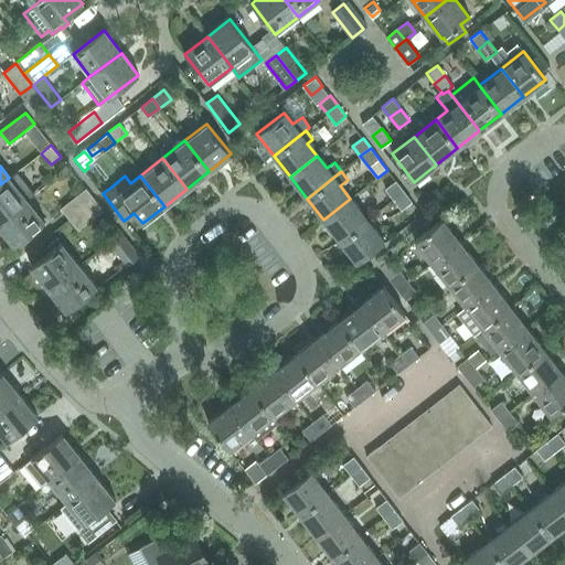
[(0,184),(0,220),(27,200),(9,178),(0,184)]
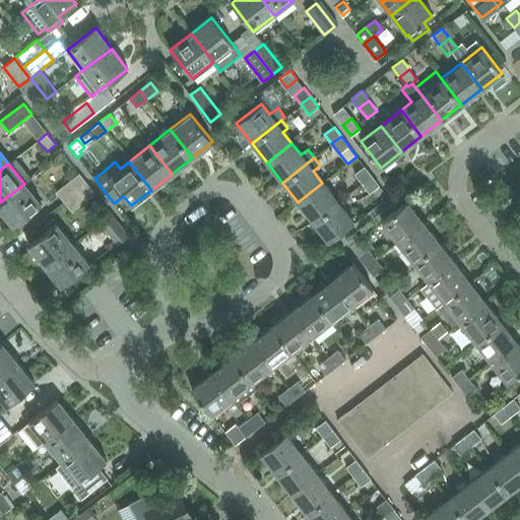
[(354,174),(362,183),(371,175),(365,167),(354,174)]
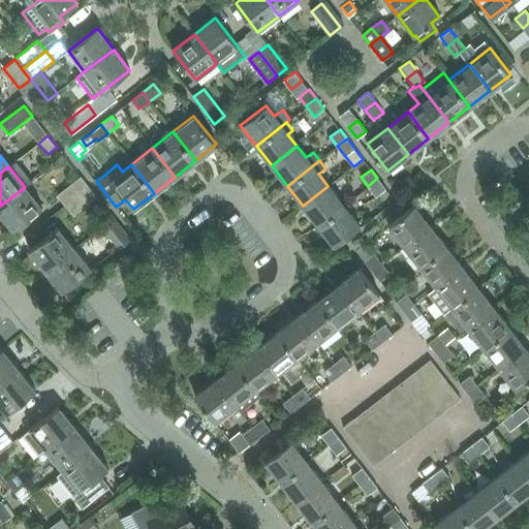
[(57,195),(65,206),(89,187),(81,177),(57,195)]
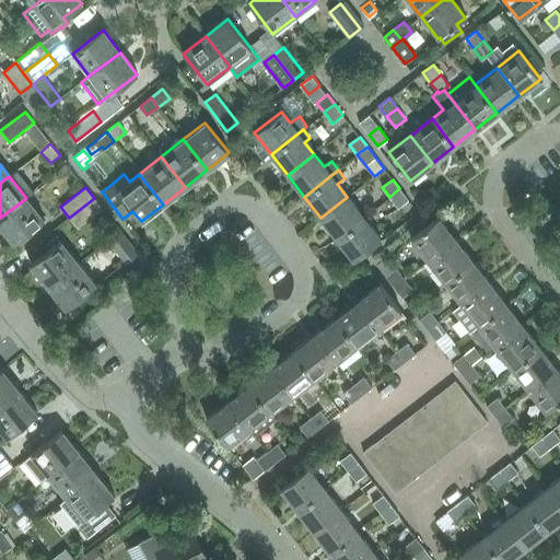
[(399,188),(389,197),(398,208),(409,200),(399,188)]
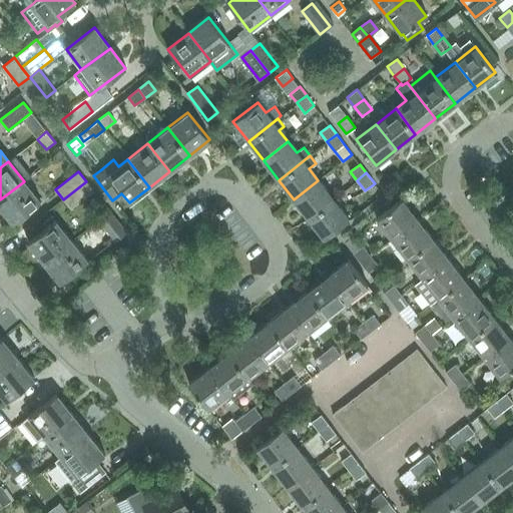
[(294,199),(309,219),(334,200),(318,180),(294,199)]
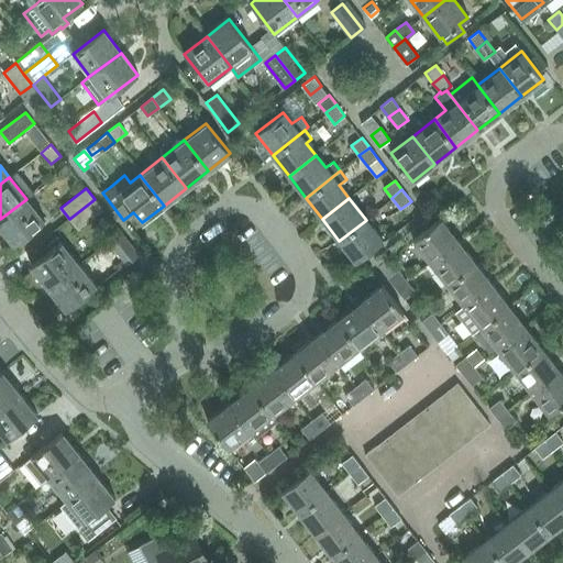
[(26,199),(0,219),(0,227),(13,244),(44,221),(26,199)]
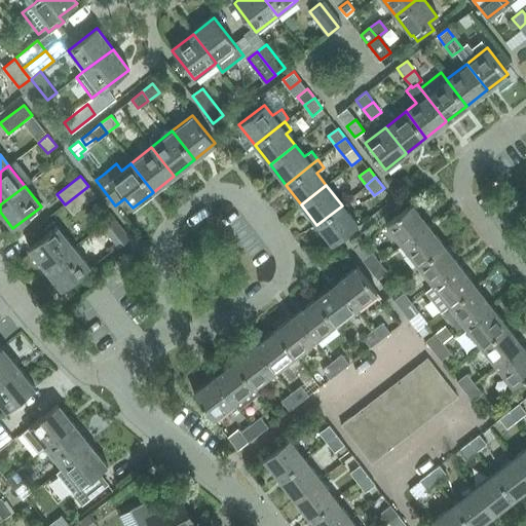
[(88,186),(65,204),(73,214),(97,195),(88,186)]
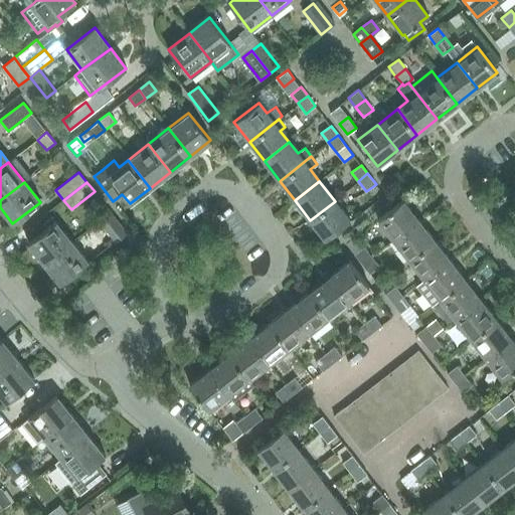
[(378,219),(394,239),(419,219),(403,199),(378,219)]
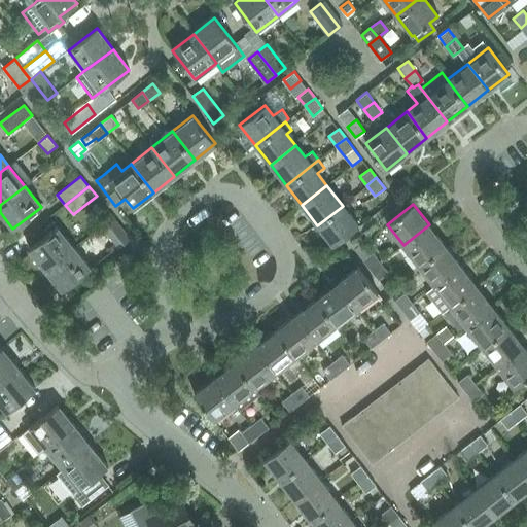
[(343,206),(317,225),(332,245),(358,225),(343,206)]
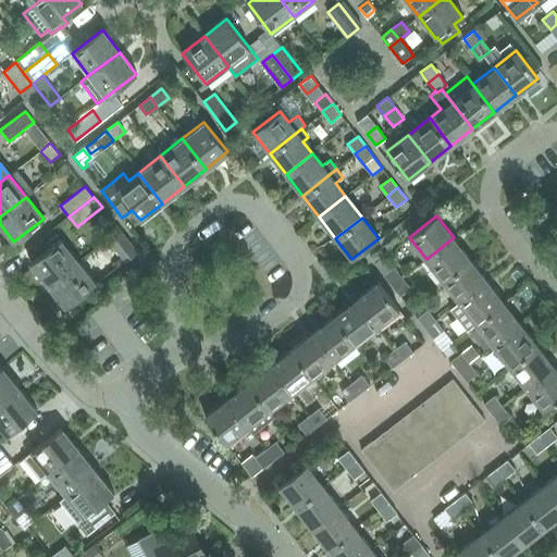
[(136,251),(120,229),(108,238),(124,260),(136,251)]
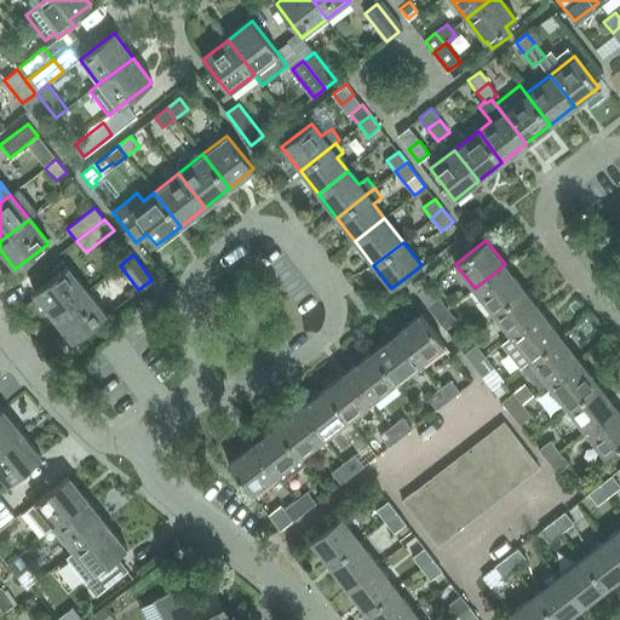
[(475,288),(493,311),(523,288),(505,264),(475,288)]
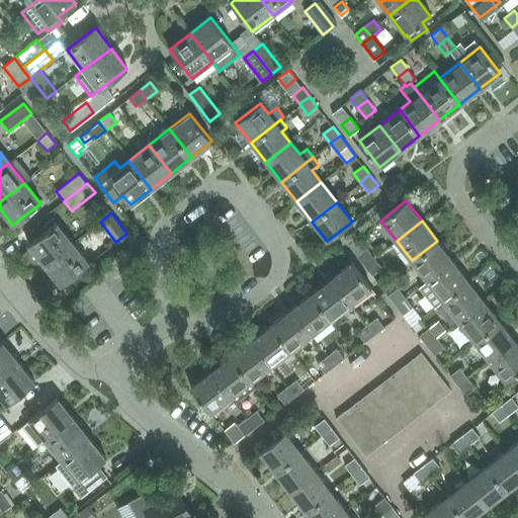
[(29,244),(46,264),(73,243),(58,223),(29,244)]
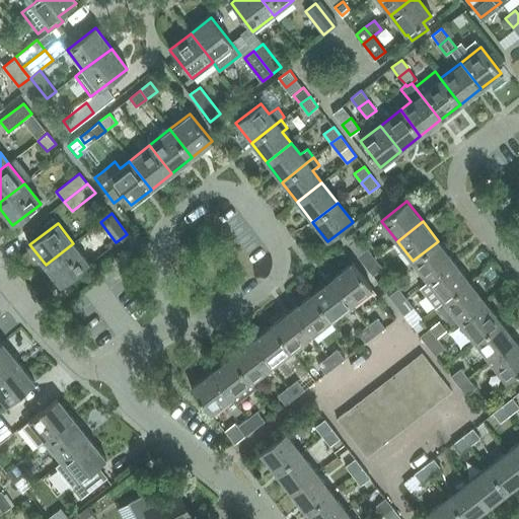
[(413,261),(429,281),(454,262),(438,241),(413,261)]
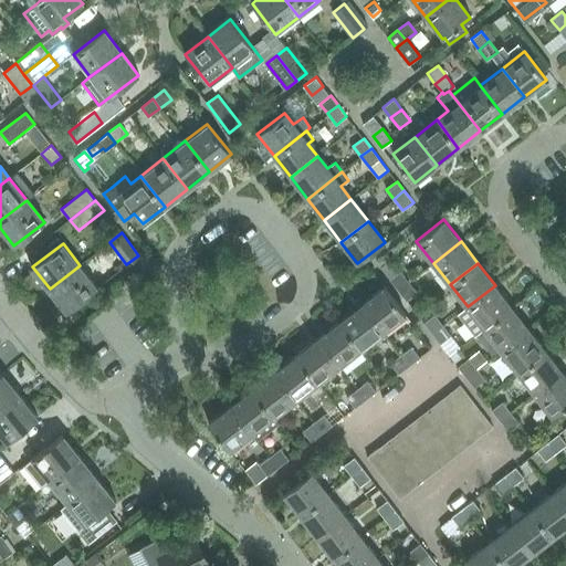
[(80,265),(50,289),(66,311),(97,287),(80,265)]
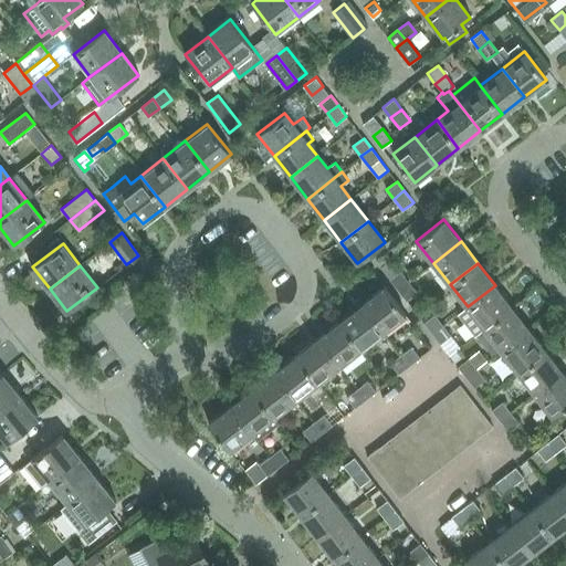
[(390,280),(398,290),(408,282),(401,272),(390,280)]
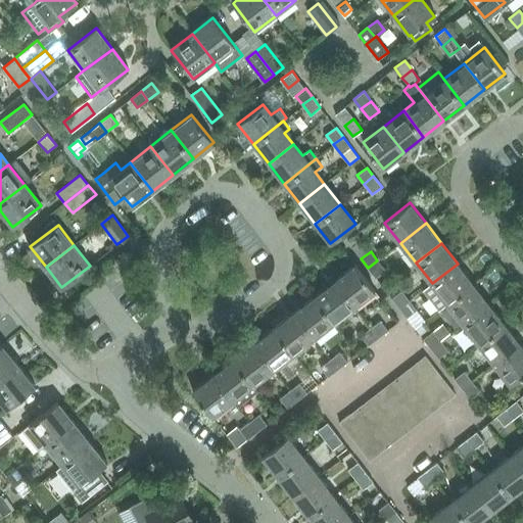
[(377,260),(368,268),(375,278),(385,271),(377,260)]
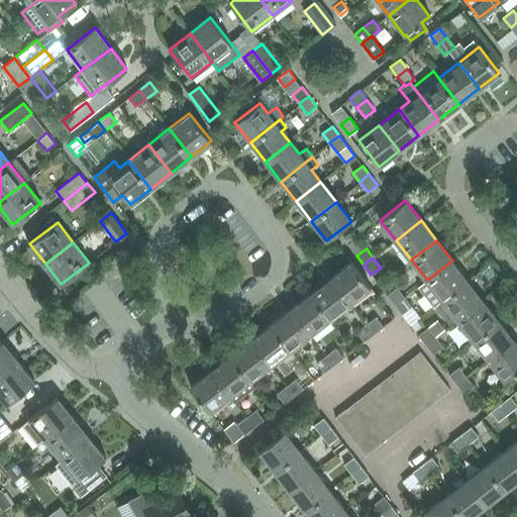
[(427,280),(418,287),(434,307),(442,300),(468,281),(452,261),(427,280)]
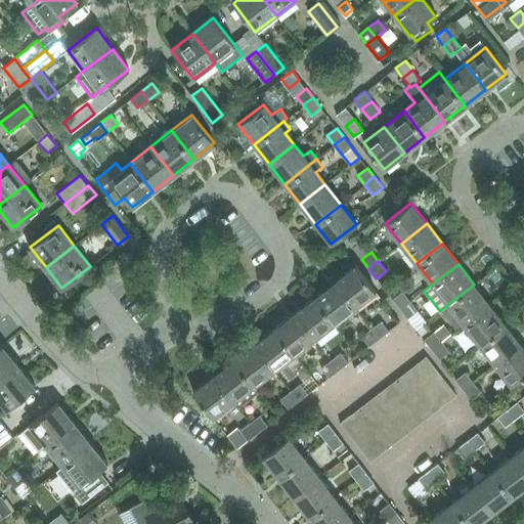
[(356,266),(336,281),(355,308),(376,292),(356,266)]
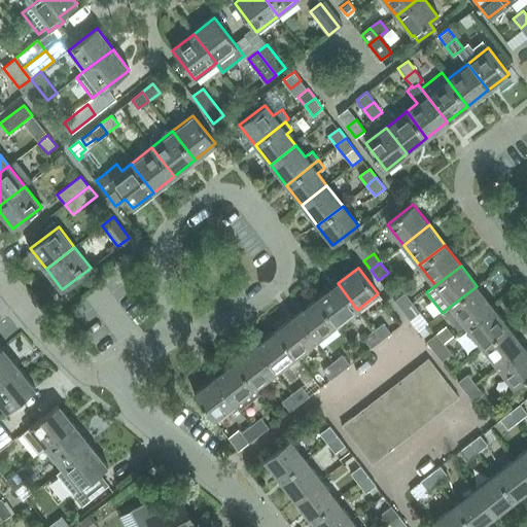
[(338,283),(317,300),(337,325),(357,310),(338,283)]
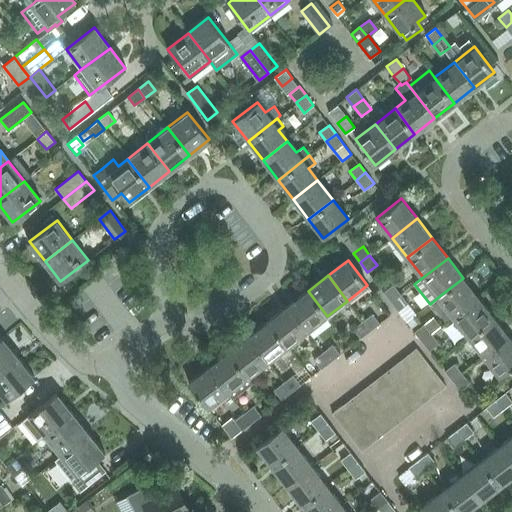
[(438,297),(454,317),(479,298),(463,278),(438,297)]
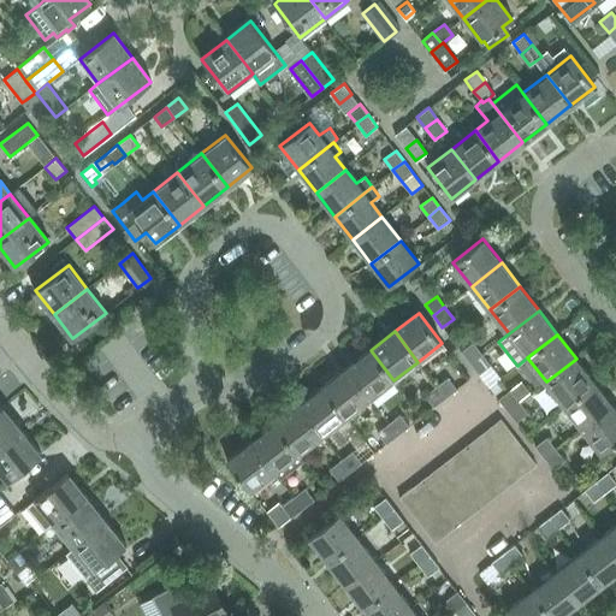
[(462,351),(471,363),(481,355),(473,343),(462,351)]
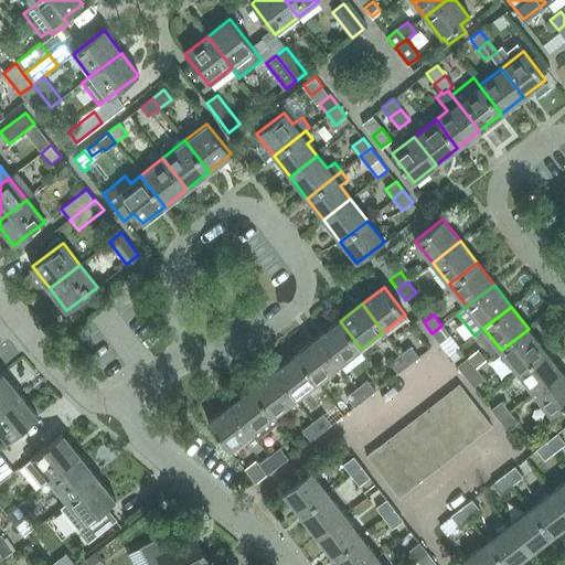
[(340,321),(318,338),(339,365),(361,349),(340,321)]
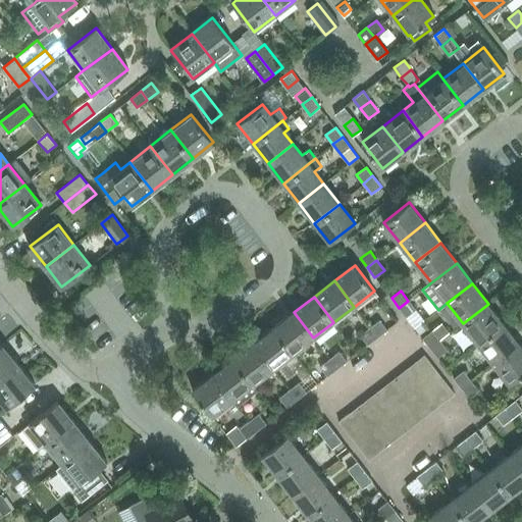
[(408,301),(399,308),(406,317),(416,310),(408,301)]
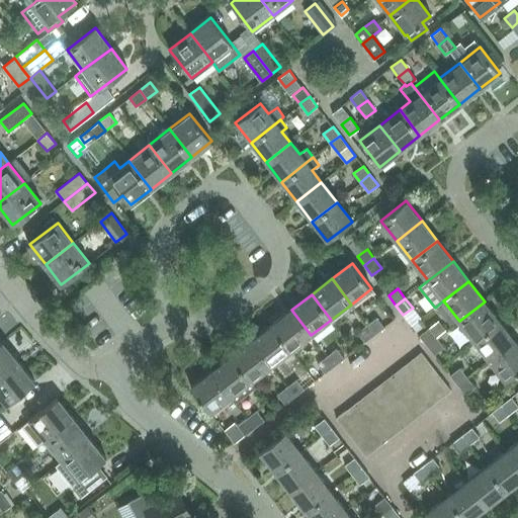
[(459,321),(475,341),(500,322),(485,301),(459,321)]
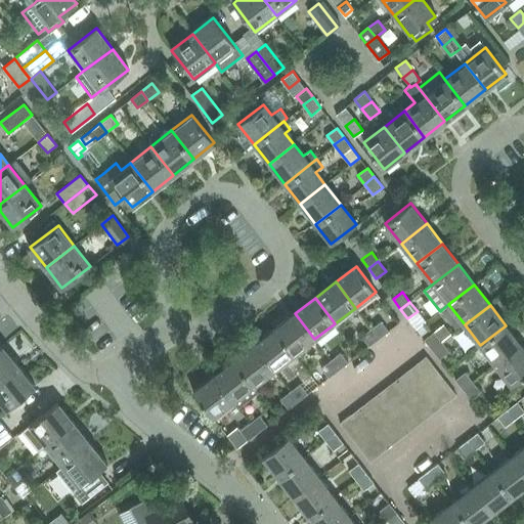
[(295,313),(274,329),(294,354),(314,339),(295,313)]
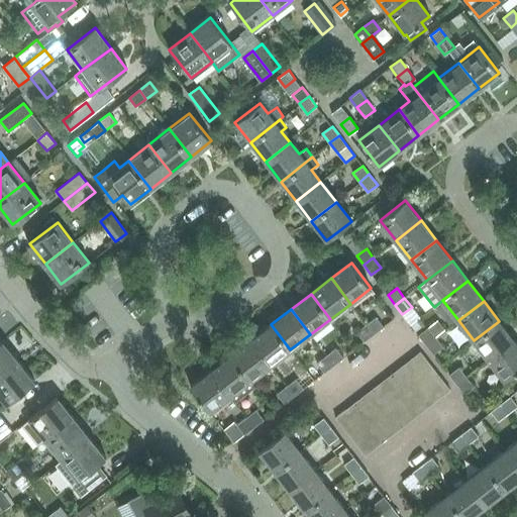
[(376,317),(368,324),(375,333),(383,326),(376,317)]
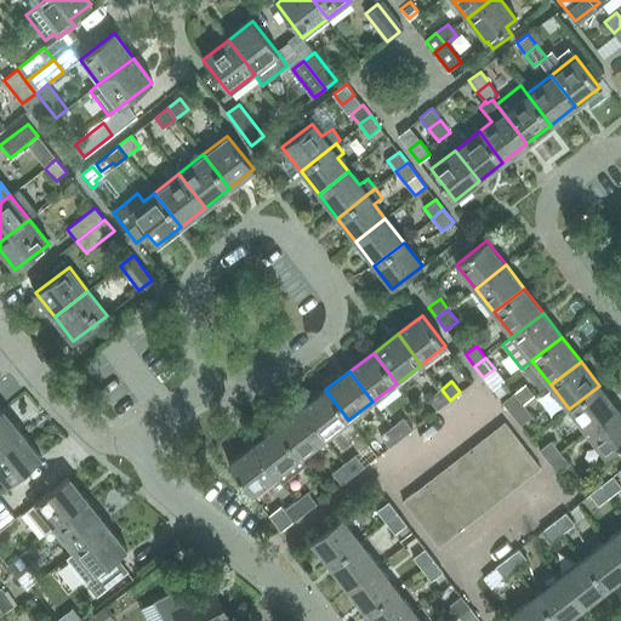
[(569,409),(587,433),(617,409),(599,386),(569,409)]
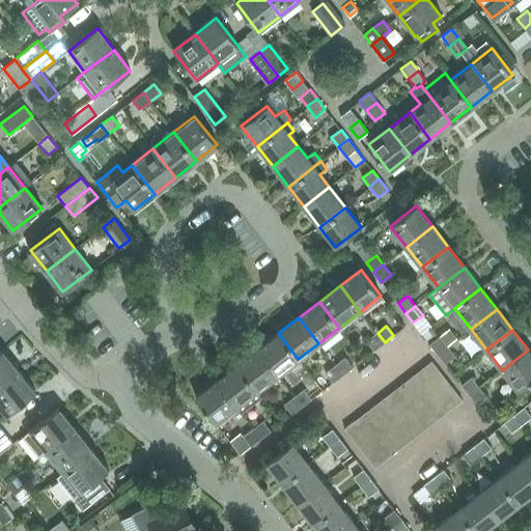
[(278,333),(257,348),(277,374),(298,359),(278,333)]
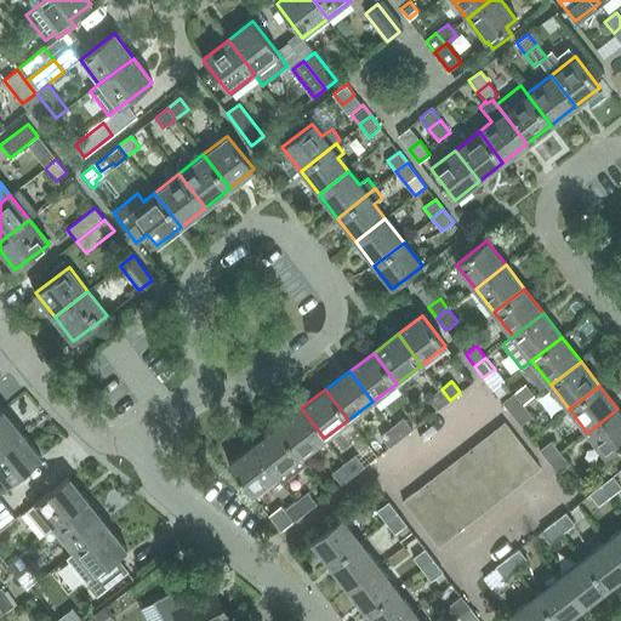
[(450,400),(442,389),(428,399),(438,410),(450,400)]
